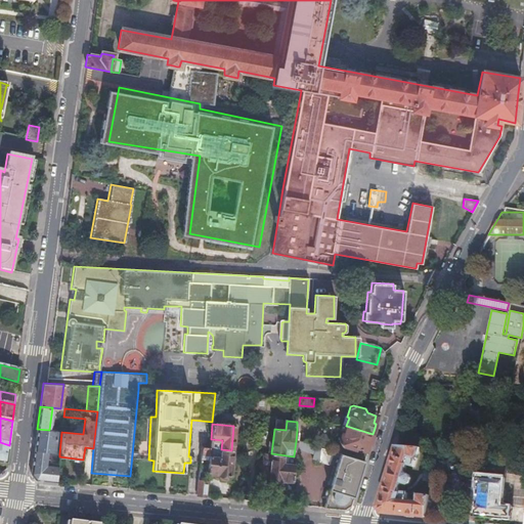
[(369,444),(373,434),(346,426),(344,434),(342,433),(339,442),(341,447),(351,450),(355,448),(364,450),(367,443),(369,444)]
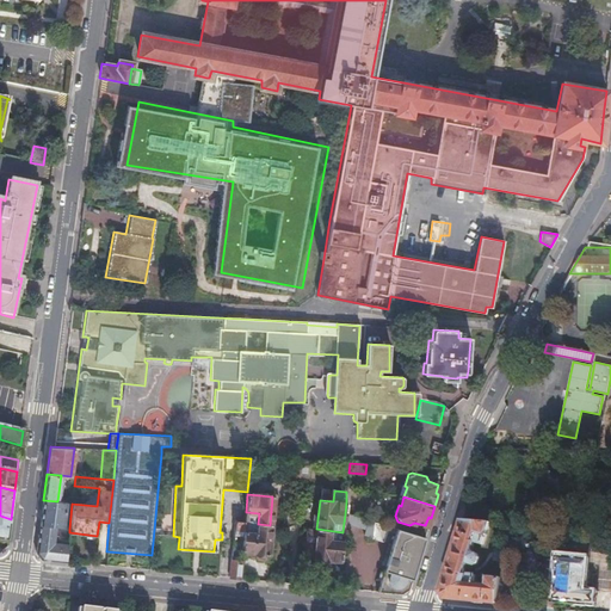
[(57,528),(63,528),(66,503),(57,501),(43,500),(39,525),(57,528)]
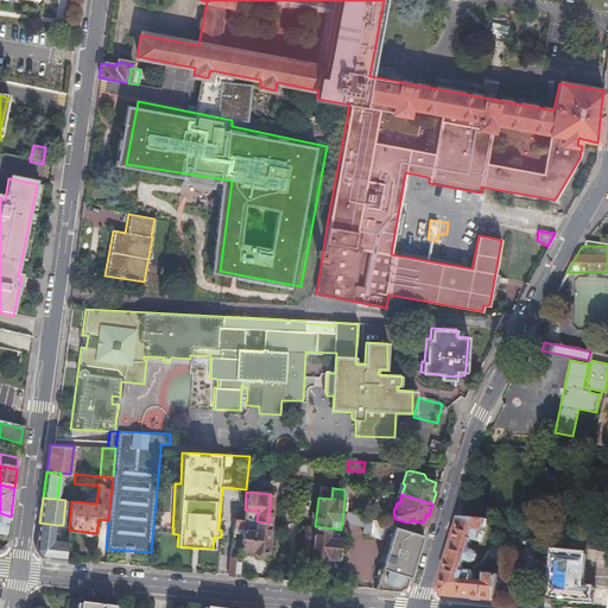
[(343,512),(342,520),(363,527),(366,518),(343,512)]
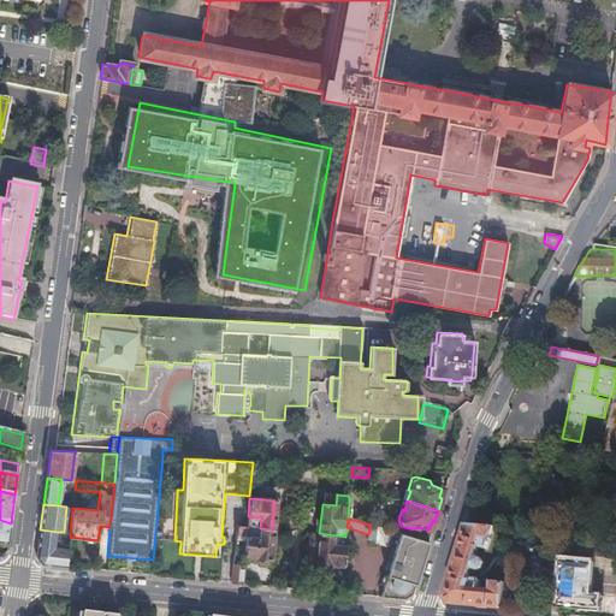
[(0,545),(7,548),(11,523),(0,520),(0,545)]
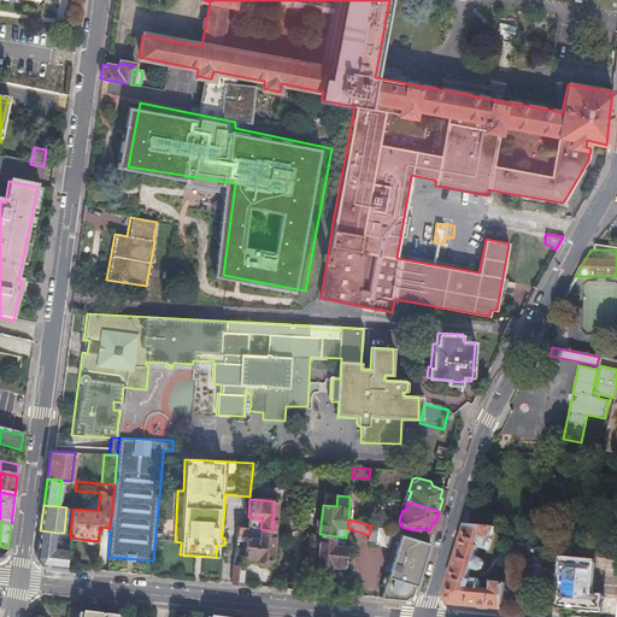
[(377,528),(371,526),(369,535),(366,540),(376,544),(387,547),(391,536),(392,533),(381,529),(377,528)]
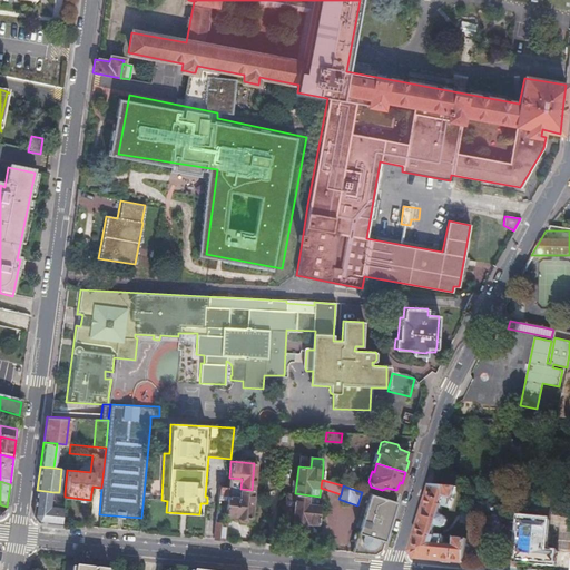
[(451,509),(457,489),(430,485),(421,516),(410,551),(414,559),(463,563),(465,540),(453,538),(452,546),(442,544),(443,538),(433,534),(436,526),(441,527),(445,527),(446,521),(445,518),(439,516),(442,507),(451,509)]
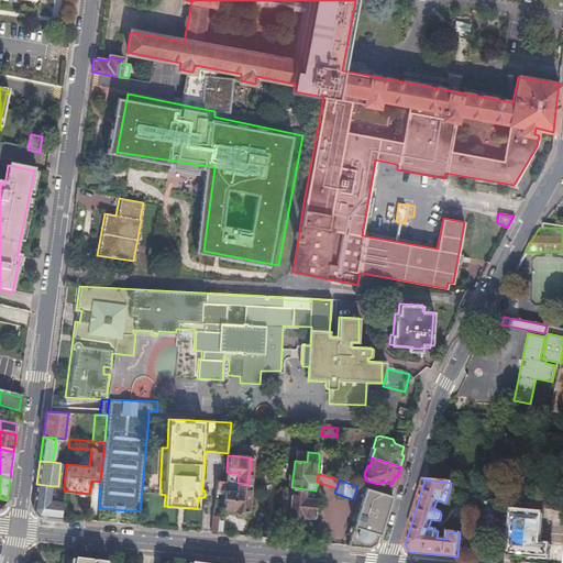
[(246,511),(249,484),(238,483),(236,492),(224,489),(222,508),(234,509),(234,510),(246,511)]
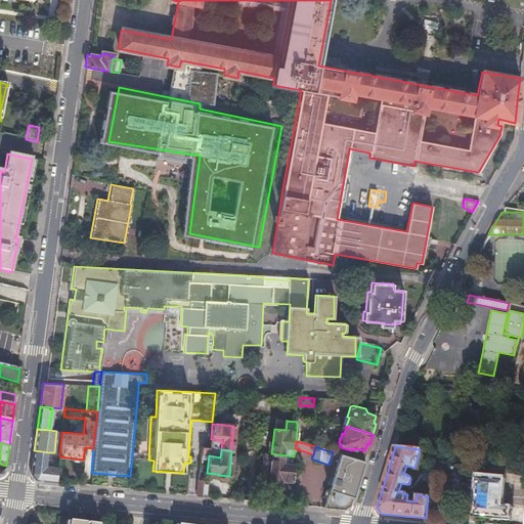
[(48,460),(49,452),(34,450),(31,474),(35,479),(56,481),(57,467),(48,466),(48,460)]
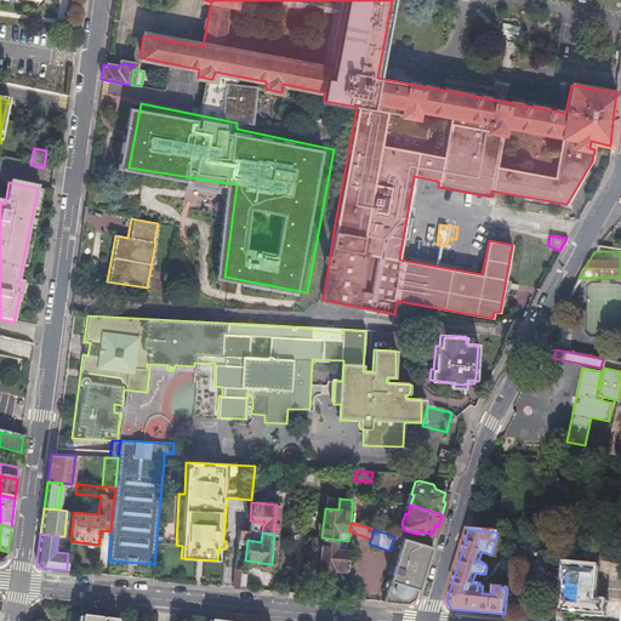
[(348,541),(322,537),(313,537),(313,545),(303,543),(302,562),(312,563),(312,559),(317,560),(315,567),(331,569),(346,570),(348,541)]
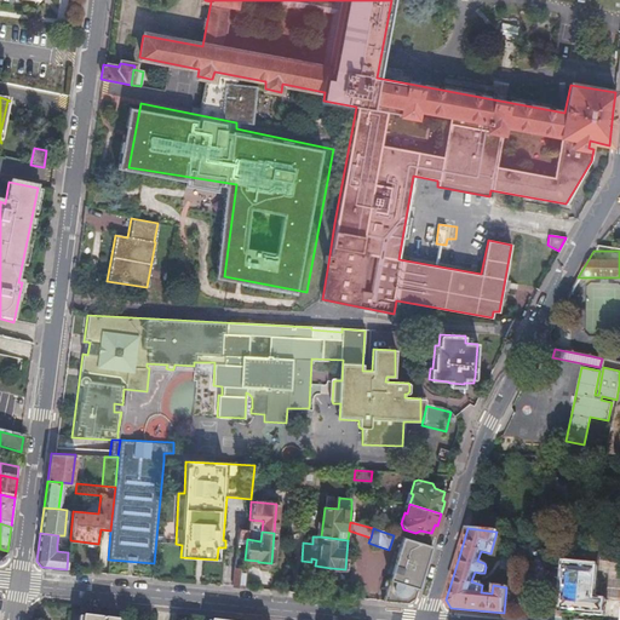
[(400,541),(382,601),(407,603),(414,597),(431,546),(401,537),(400,541)]
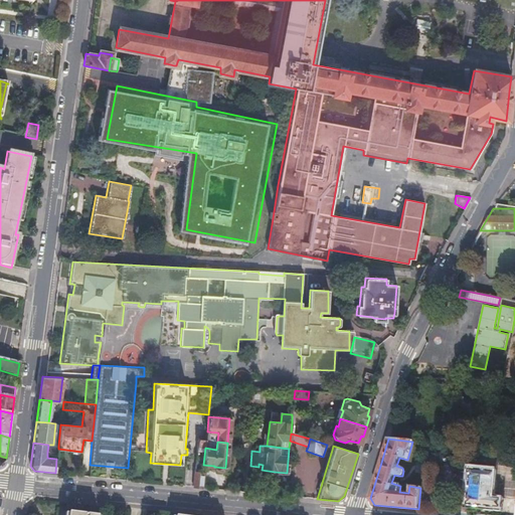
[(514,481),(514,464),(497,463),(497,460),(471,457),(470,468),(469,468),(468,479),(464,479),(463,494),(467,494),(466,505),(501,508),(502,496),(493,495),(494,486),(499,487),(500,480),(514,481)]
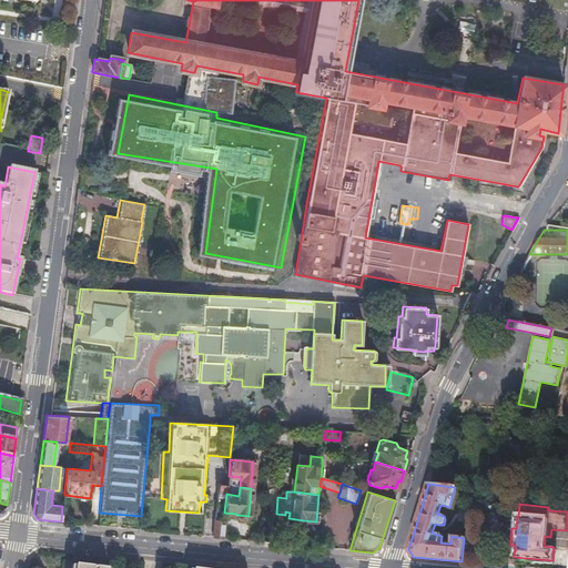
[(213,520),(212,537),(222,538),(224,521),(213,520)]
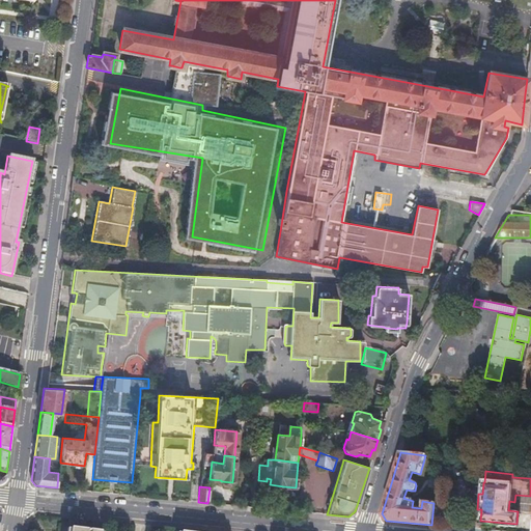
[(282,497),(286,497),(295,498),(296,487),(283,486),(282,497)]
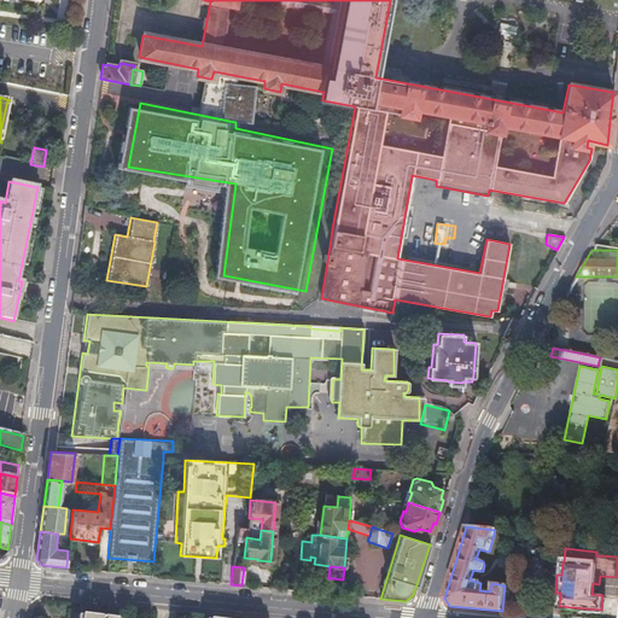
[(336,592),(334,594),(342,595),(343,579),(333,578),(332,590),(336,592)]
